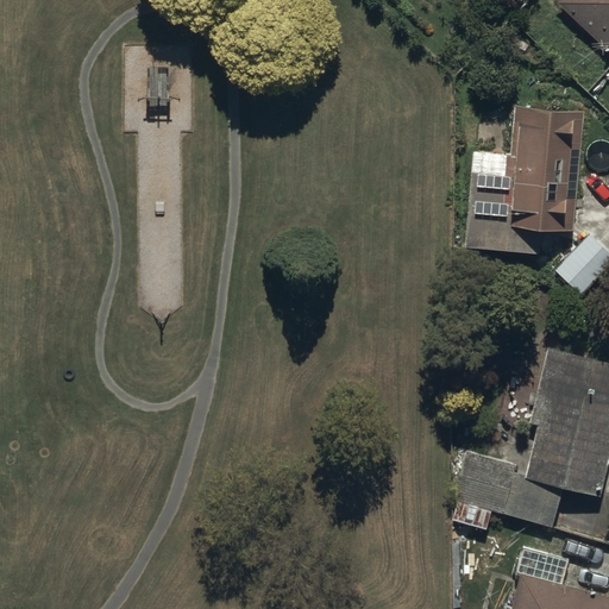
[(608,0),(556,0),(608,51),(608,0)]
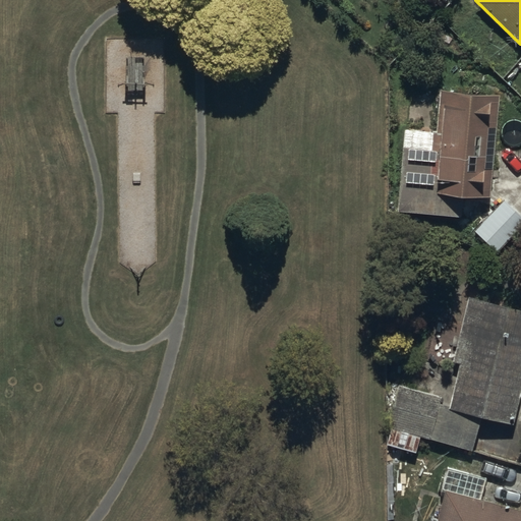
[(499,95),(440,90),(436,134),(405,131),(397,212),(461,218),(463,196),(488,198),(499,95)]
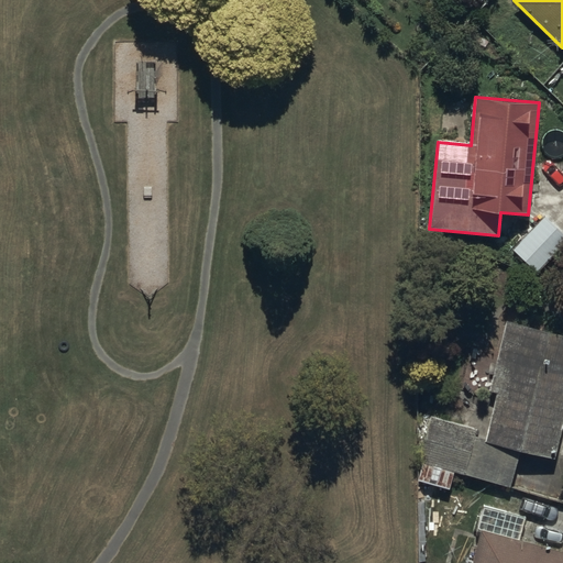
[(562,233),(547,216),(512,249),(534,272),(562,244),(562,233)]
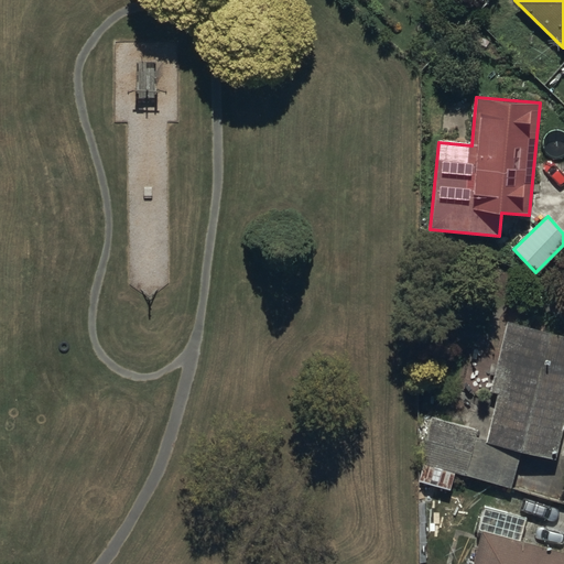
[(563,335),(510,320),(489,389),(499,392),(485,437),(475,435),(476,430),(431,416),(418,461),(424,462),(419,478),(448,487),(453,474),(508,489),(519,451),(552,461),(556,448),(563,451),(563,335)]
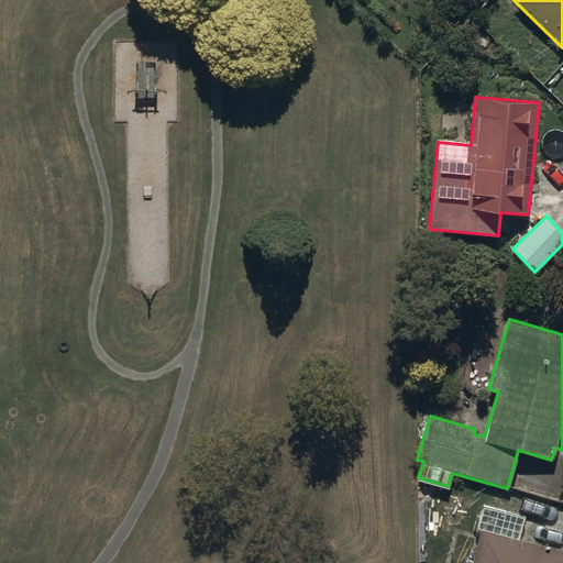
[(562,562),(562,553),(481,533),(472,562),(562,562)]
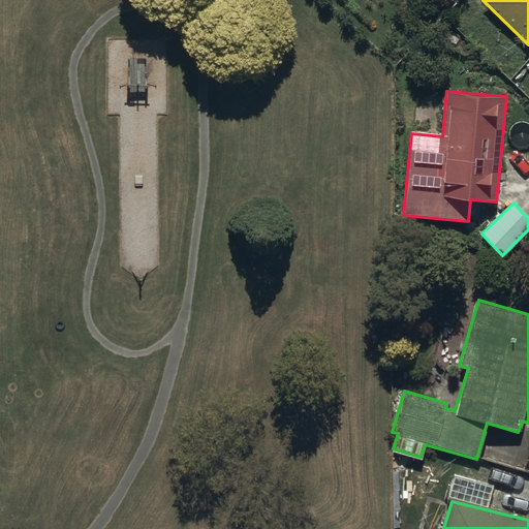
All buildings are outlined.
